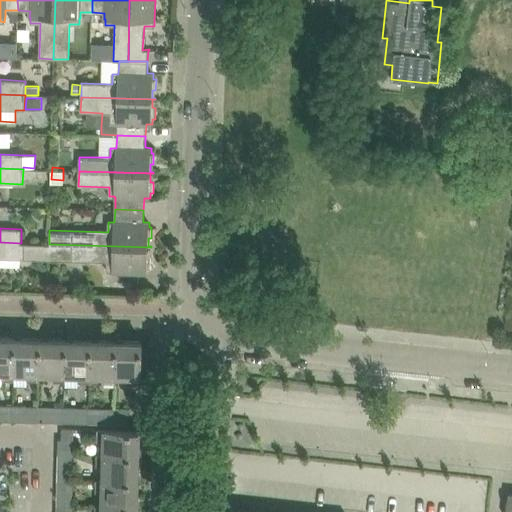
[(0,257),(49,259),(49,244),(21,243),(0,242),(0,257)]
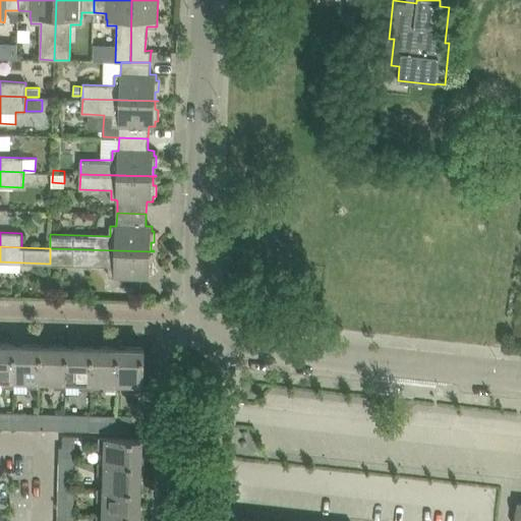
[(50,248),(50,264),(109,266),(108,275),(114,276),(150,277),(151,272),(153,272),(154,261),(151,261),(151,252),(154,252),(154,251),(50,248)]
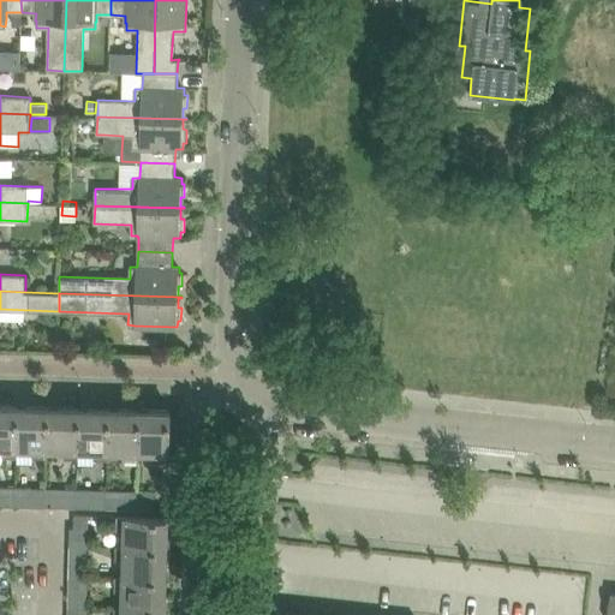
[(17,457),(17,448),(15,448),(16,407),(0,406),(0,447),(3,448),(3,457),(17,457)]
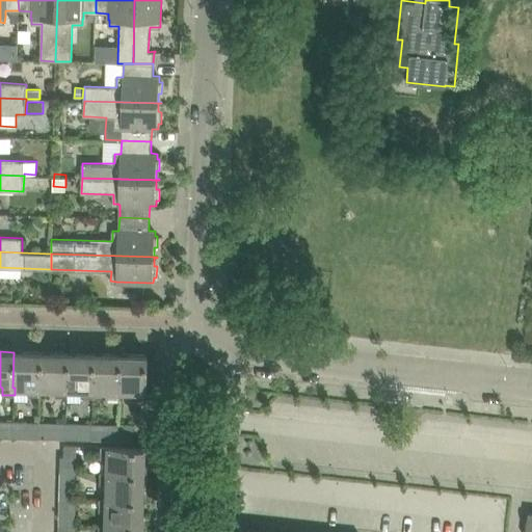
[(41,396),(41,389),(38,389),(40,352),(14,352),(12,388),(15,388),(29,389),(28,396),(41,396)]
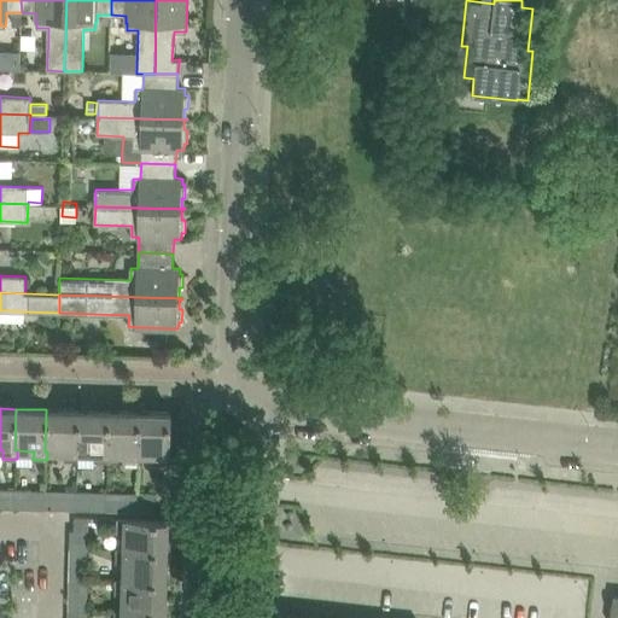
[(79,461),(79,453),(75,453),(76,410),(46,409),(45,452),(47,452),(64,453),(64,461),(79,461)]
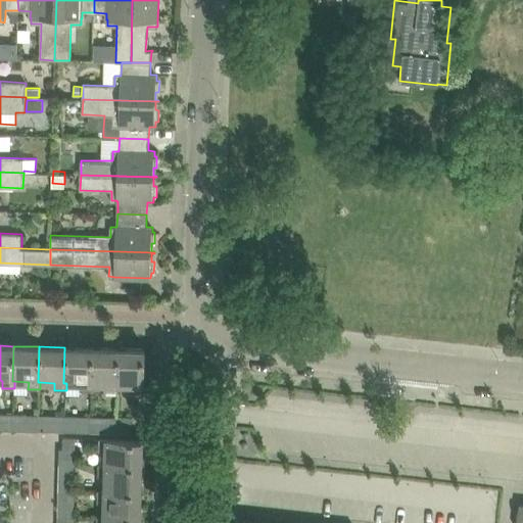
[(92,391),(92,383),(89,383),(90,348),(64,347),(63,383),(66,383),(80,383),(80,390),(92,391)]
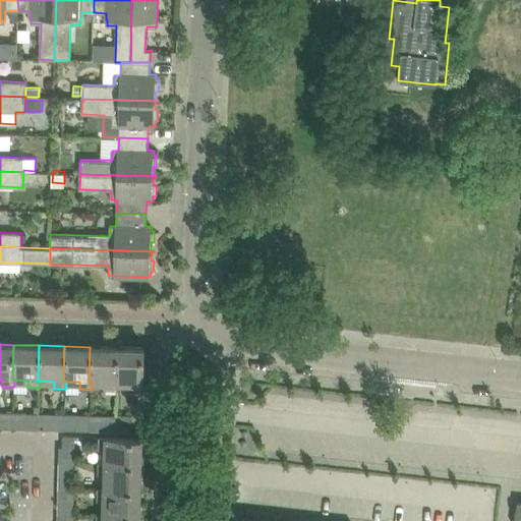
[(117,390),(117,383),(114,383),(115,347),(90,347),(89,382),(92,382),(106,383),(105,390),(117,390)]
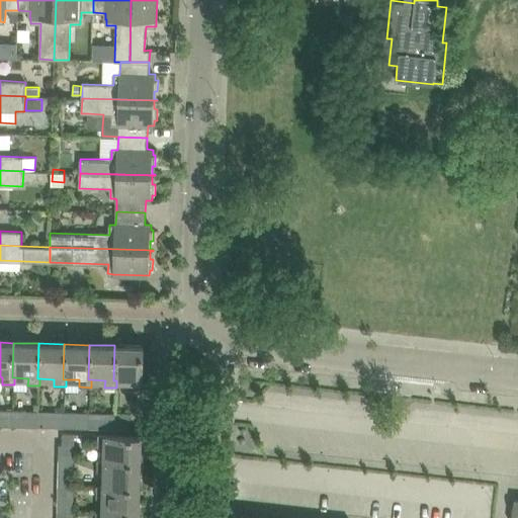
[(113,380),(116,380),(131,380),(131,387),(143,389),(144,346),(114,345),(113,380)]
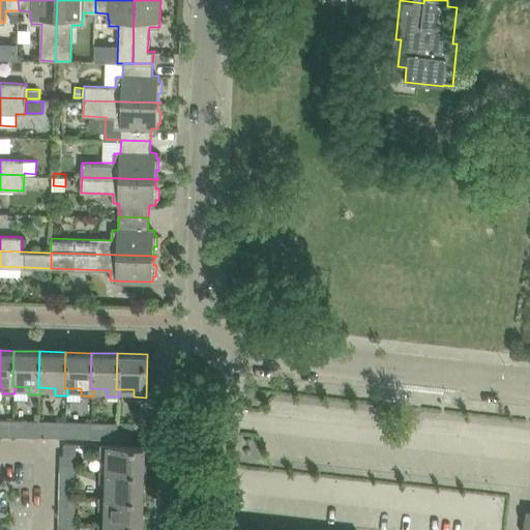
[(11,436),(28,436),(28,421),(12,420),(11,436)]
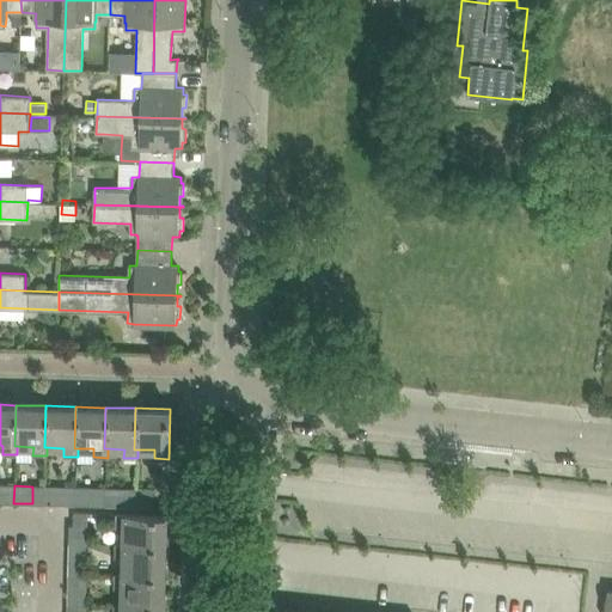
[(44,487),(44,505),(62,505),(62,487),(44,487)]
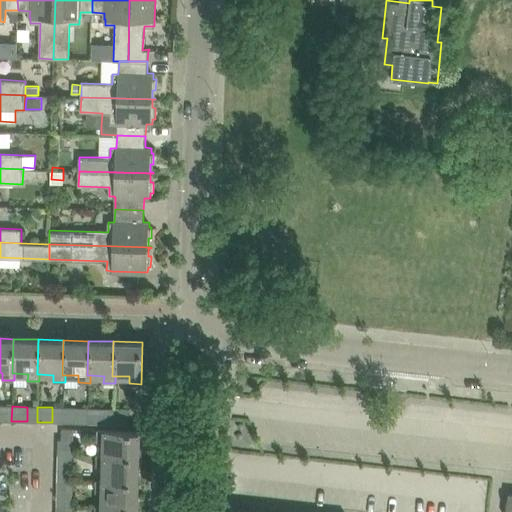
[(63,422),(78,423),(78,408),(63,408),(63,422)]
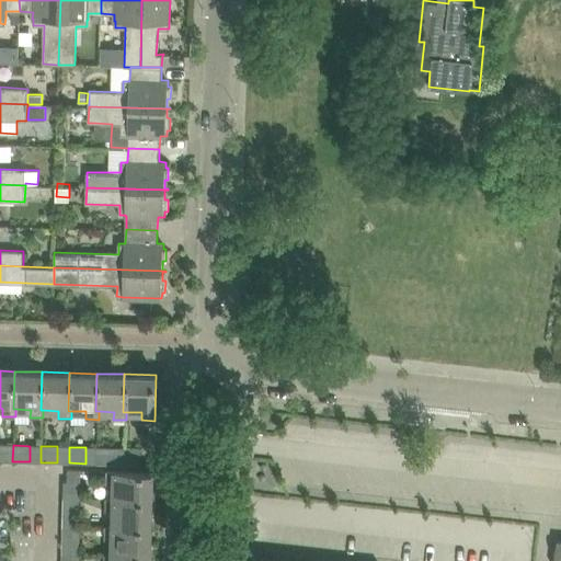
[(114,448),(98,447),(96,464),(114,464),(114,448)]
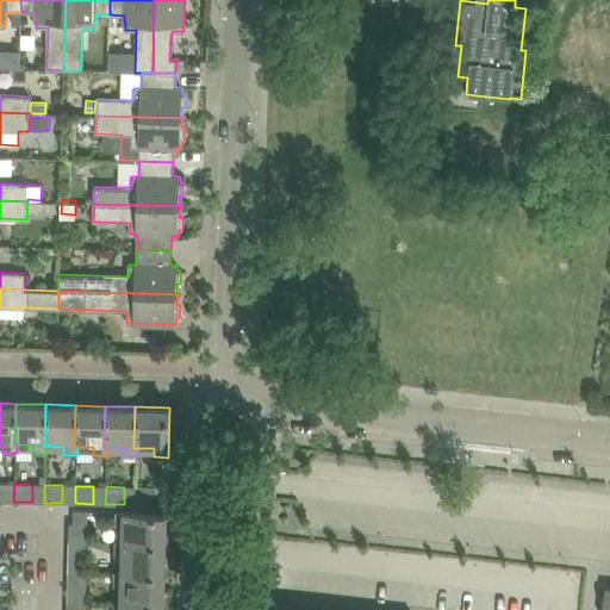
[(135,487),(135,505),(154,505),(154,487),(135,487)]
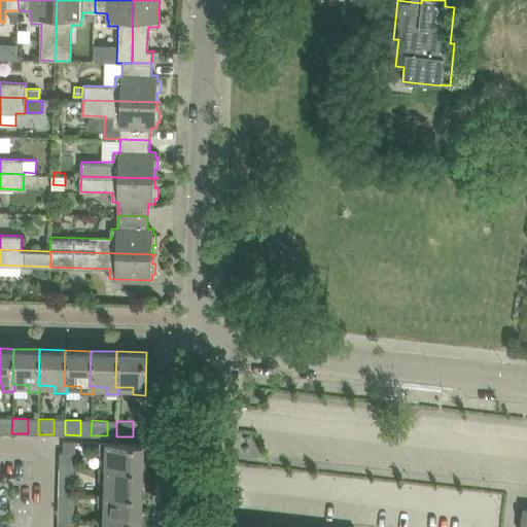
[(106,454),(106,467),(106,468),(141,469),(142,443),(99,442),(99,453),(106,454)]
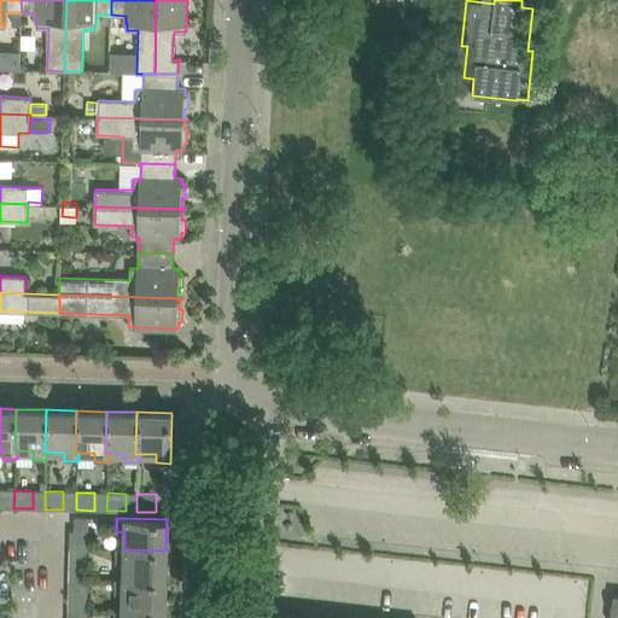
[(70,530),(69,548),(87,548),(88,519),(74,519),(74,530),(70,530)]
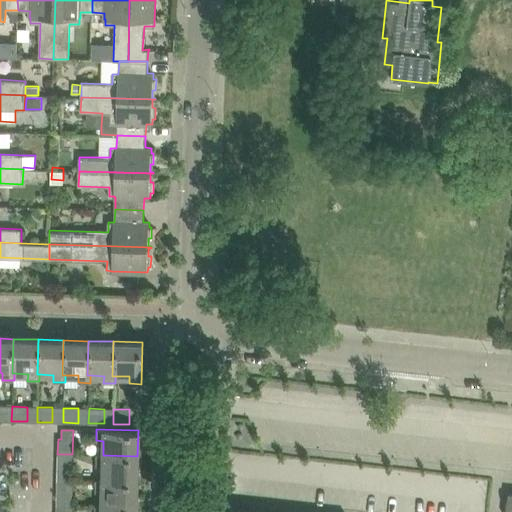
[(102,466),(102,479),(102,481),(137,482),(137,456),(103,455),(103,454),(95,454),(95,465),(102,466)]
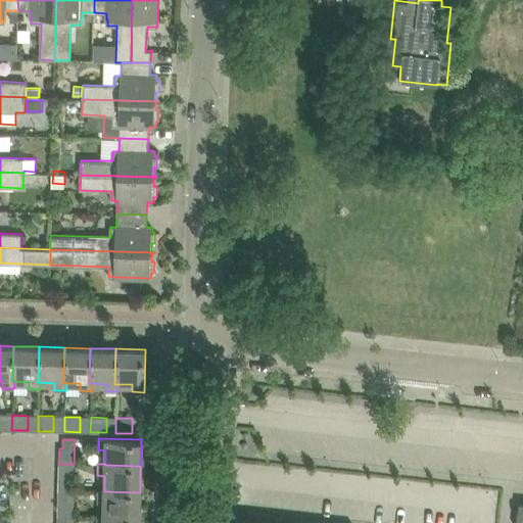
[(58,489),(73,489),(74,474),(58,474),(58,489)]
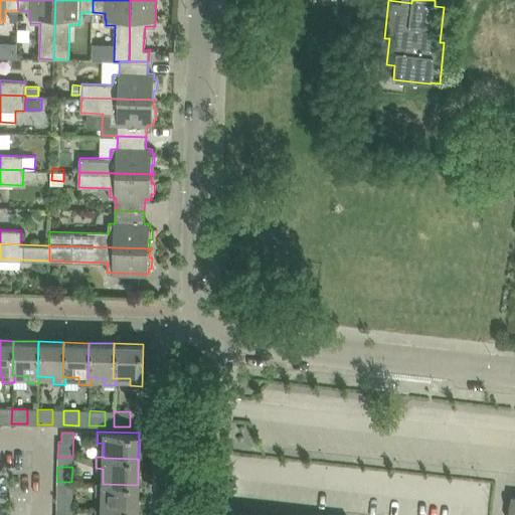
[(103,494),(102,508),(102,509),(137,510),(138,485),(103,484),(103,482),(96,482),(95,494),(103,494)]
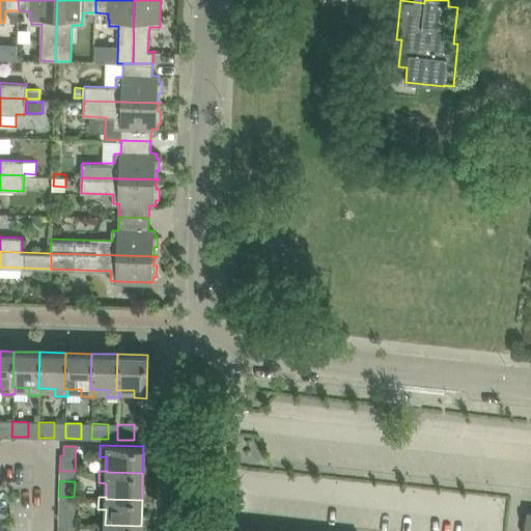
[(58,507),(58,523),(73,523),(74,507),(58,507)]
